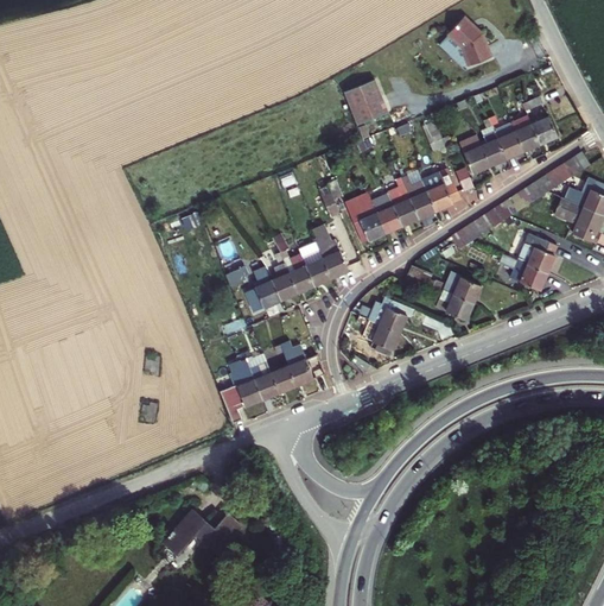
[(470,63),(494,54),(485,31),(466,13),(450,31),(464,45),(468,54),(466,54),(470,63)]
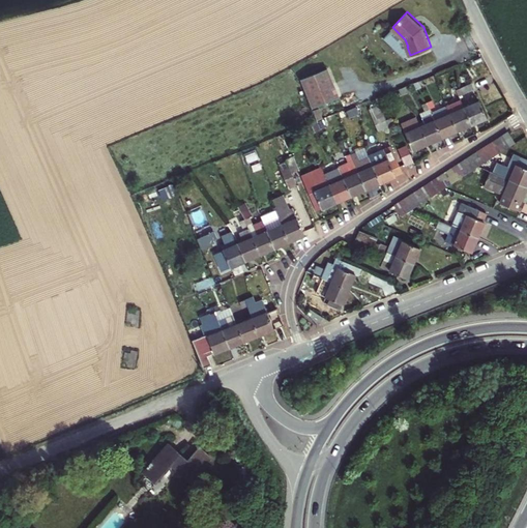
[(330,70),(304,81),(316,110),(342,99),(330,70)]
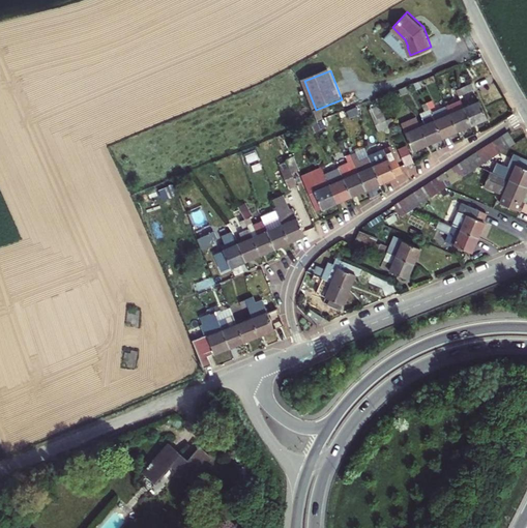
[(457,90),(460,98),(469,95),(467,87),(459,89),(457,90)]
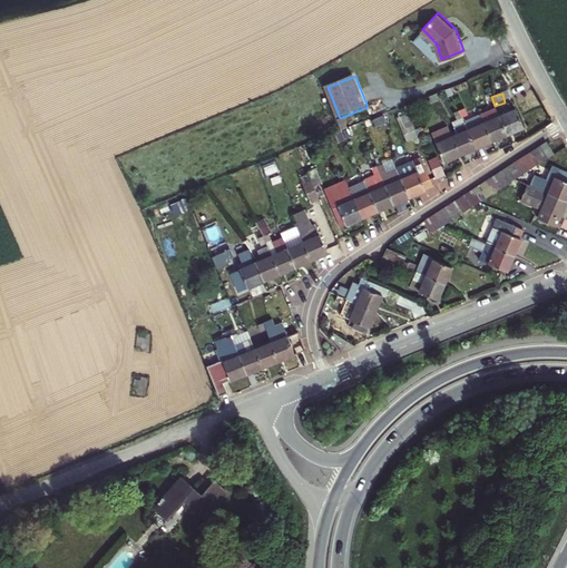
[(459,110),(462,118),(468,116),(465,108),(459,110)]
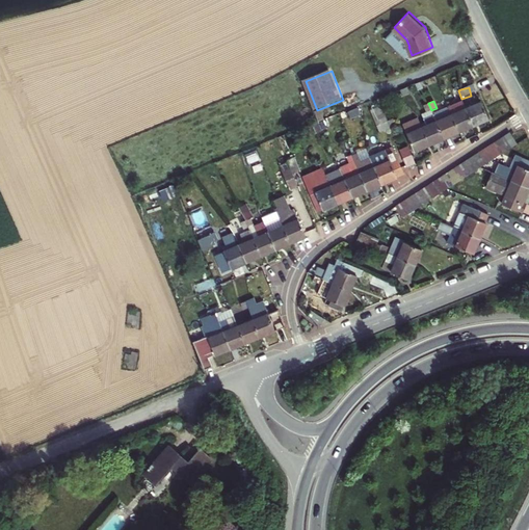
[(447,108),(448,109),(457,133),(473,127),(466,110),(463,102),(447,108)]
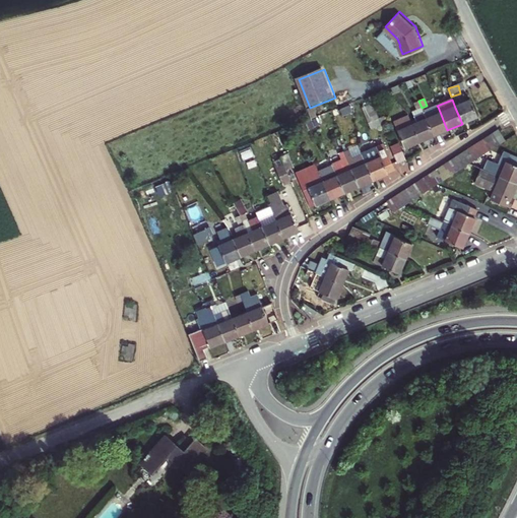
[(414,124),(410,125),(417,142),(434,136),(424,113),(422,108),(418,101),(414,102),(411,104),(413,110),(409,112),(414,124)]
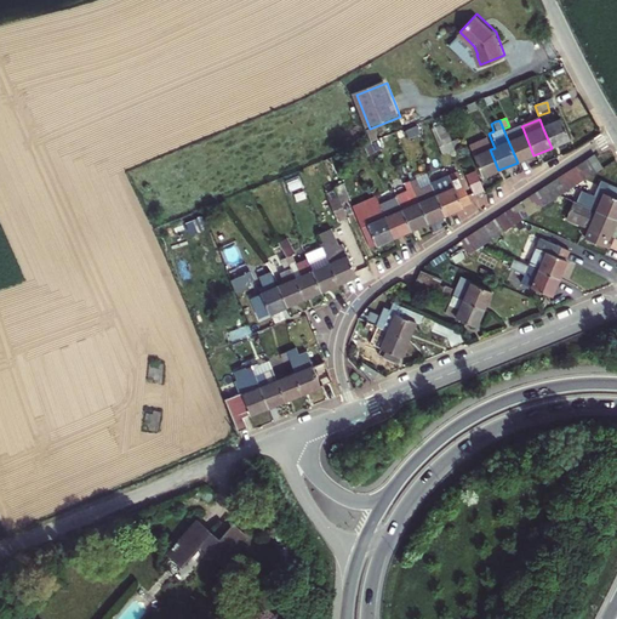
[(543,129),(552,148),(569,141),(561,121),(543,129)]
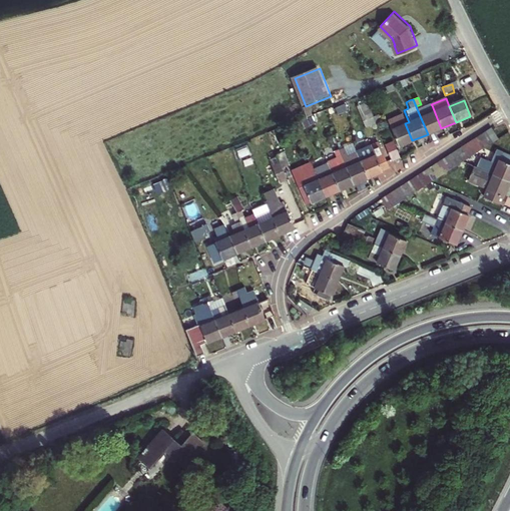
[(366,127),(375,123),(372,116),(367,102),(358,105),(366,127)]
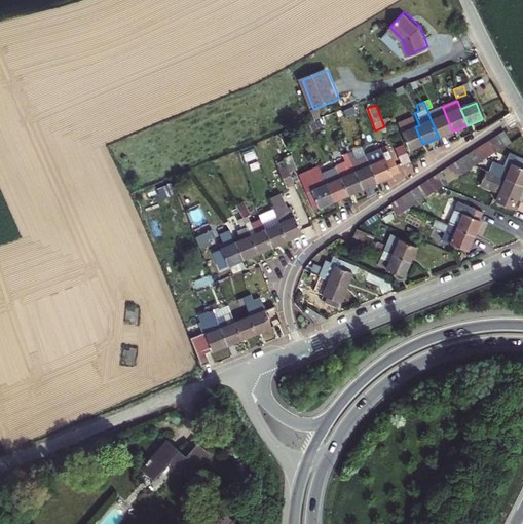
[(428,114),(439,138),(452,132),(443,108),(428,114)]
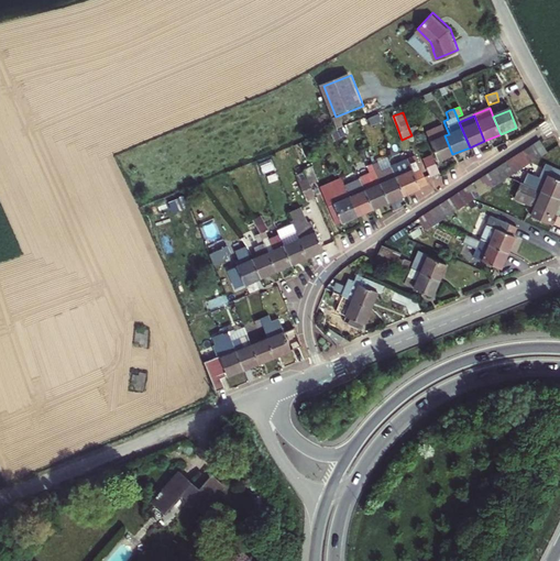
[(415,125),(408,128),(412,135),(418,133),(415,125)]
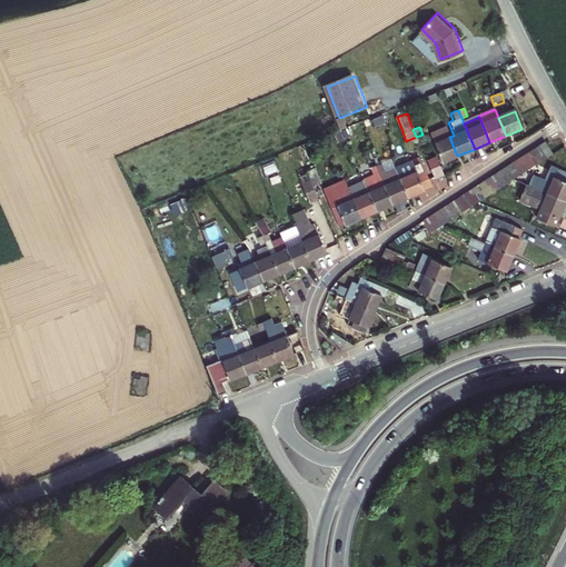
[(457,156),(449,137),(445,127),(430,132),(442,162),(457,156)]
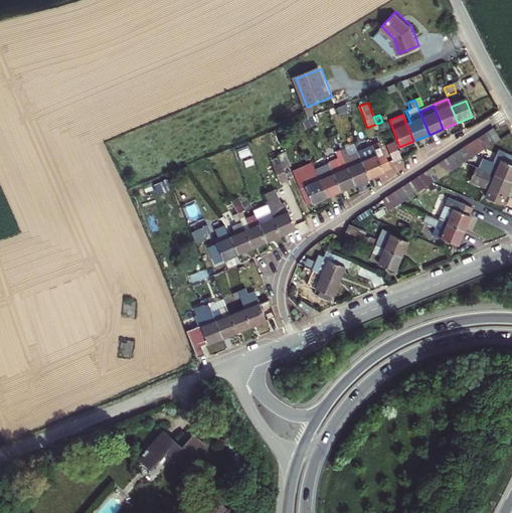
[(479,137),(492,143),(505,135),(493,128),(479,137)]
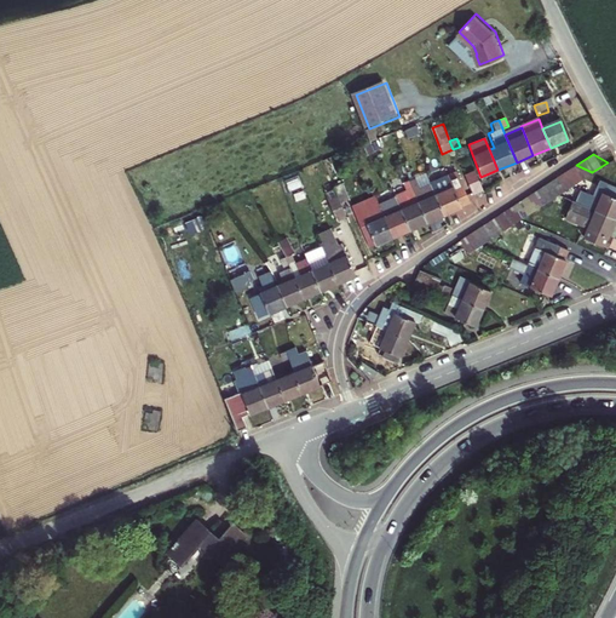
[(576,165),(568,171),(582,178),(592,172),(576,165)]
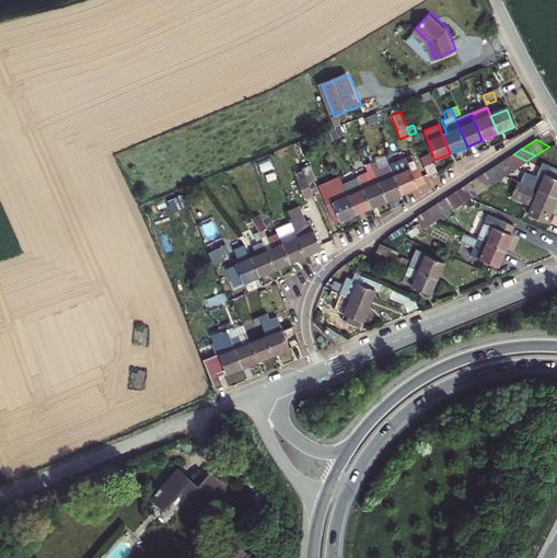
[(526,161),(513,154),(502,161),(517,167),(526,161)]
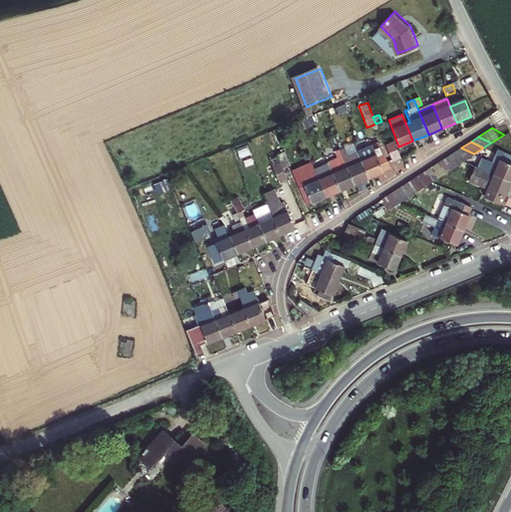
[(392,145),(385,147),(392,164),(398,162),(392,145)]
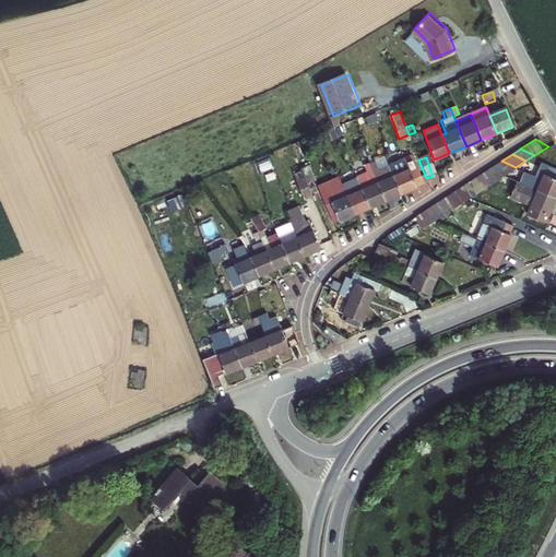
[(393,177),(401,197),(416,190),(415,188),(423,185),(413,161),(402,165),(404,173),(393,177)]
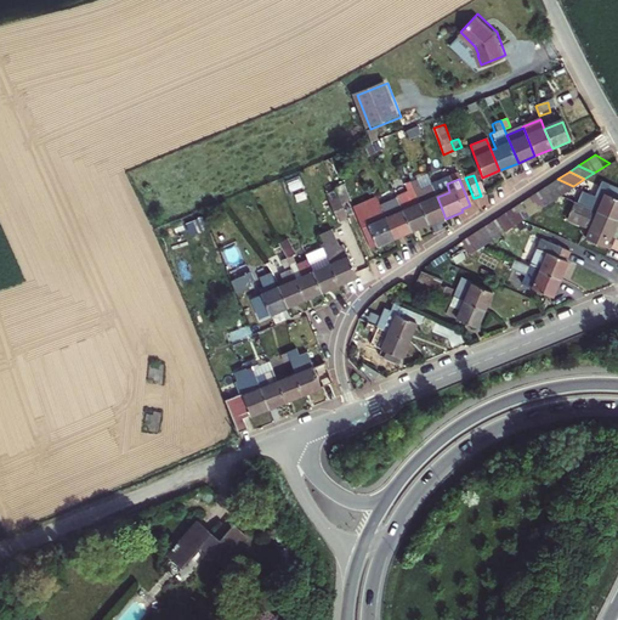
[(573,186),(557,179),(549,184),(565,192),(573,186)]
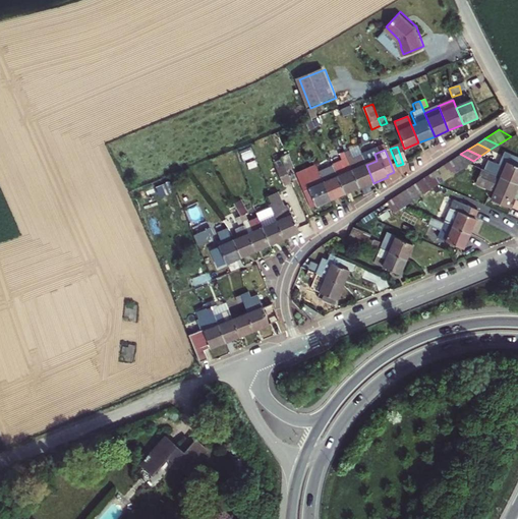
[(342,162),(349,160),(346,153),(340,155),(342,162)]
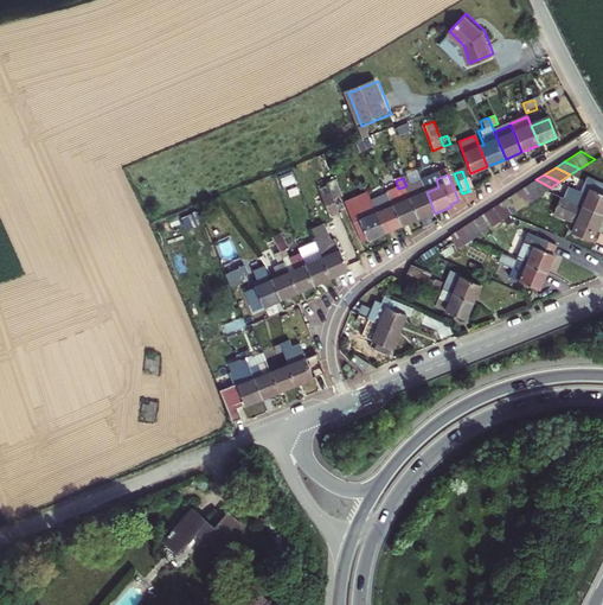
[(551,188),(536,179),(525,186),(540,195),(551,188)]
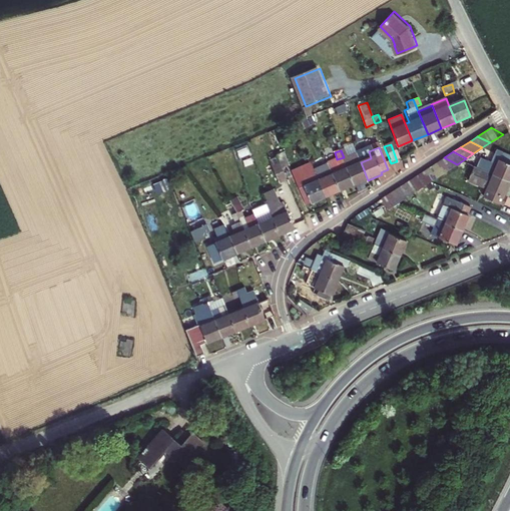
[(495,173),(509,179),(509,153),(504,151),(502,156),(496,153),(491,166),(497,168),(495,173)]
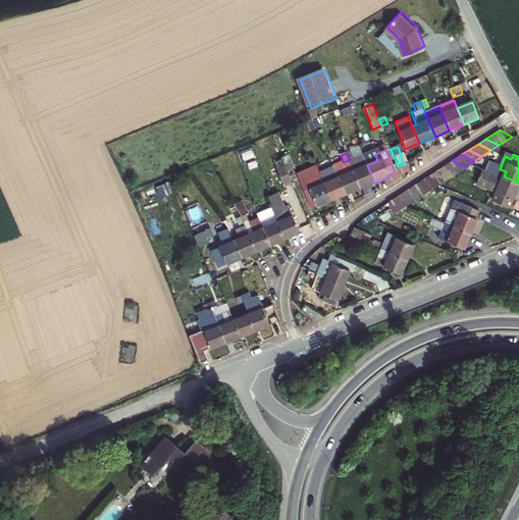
[(283,158),(286,163),(294,183),(301,179),(291,155),(283,158)]
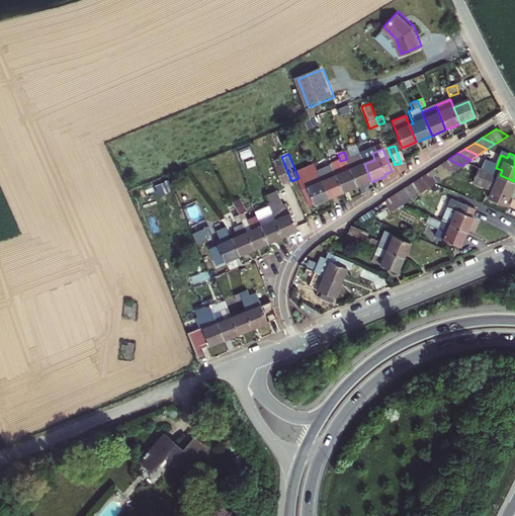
[(356,169),(351,170),(356,183),(357,187),(371,182),(364,164),(362,158),(353,161),(356,169)]
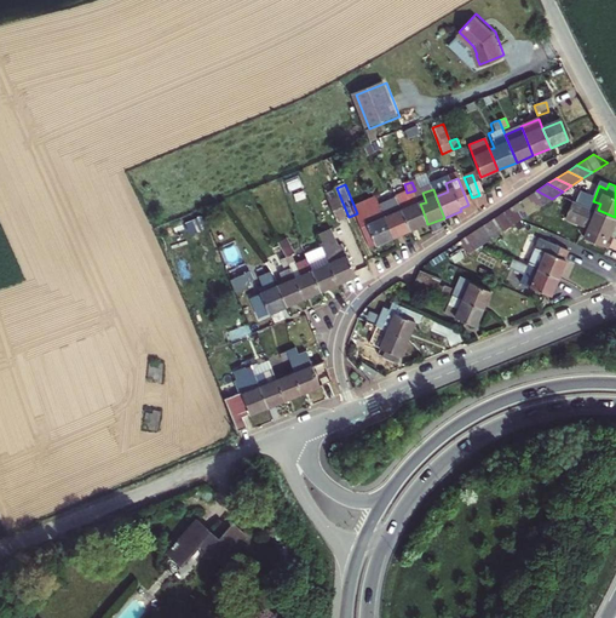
[(552,199),(536,190),(527,198),(542,205),(552,199)]
